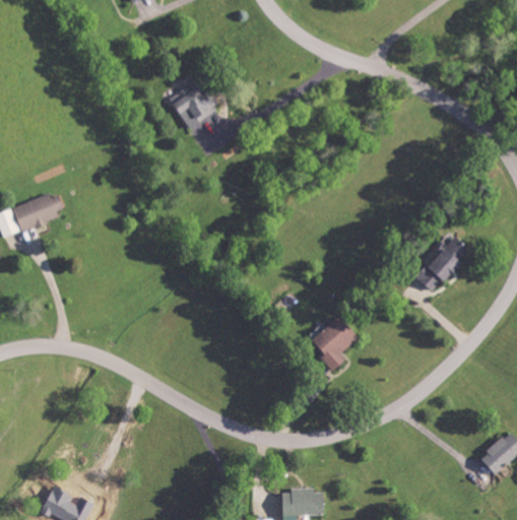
[(218,109),(198,77),(169,96),(189,128),(218,109)]
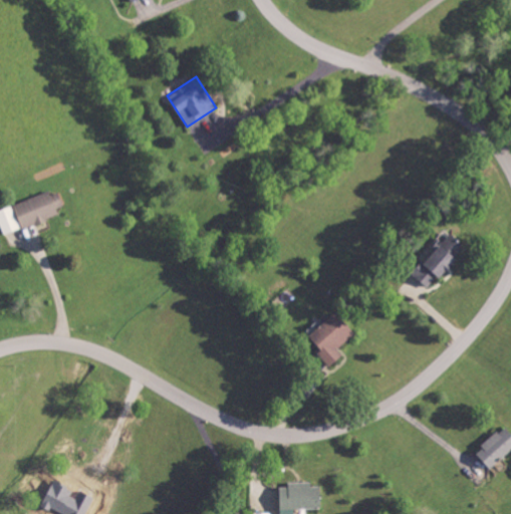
[(11,204),(20,228),(57,215),(54,208),(62,206),(57,192),(49,194),(47,191),(11,204)]
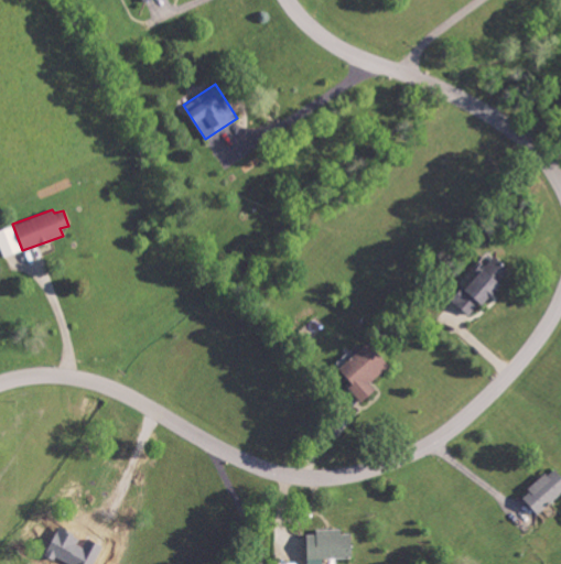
[(0,253),(1,257),(19,251),(11,226),(0,229),(0,253)]
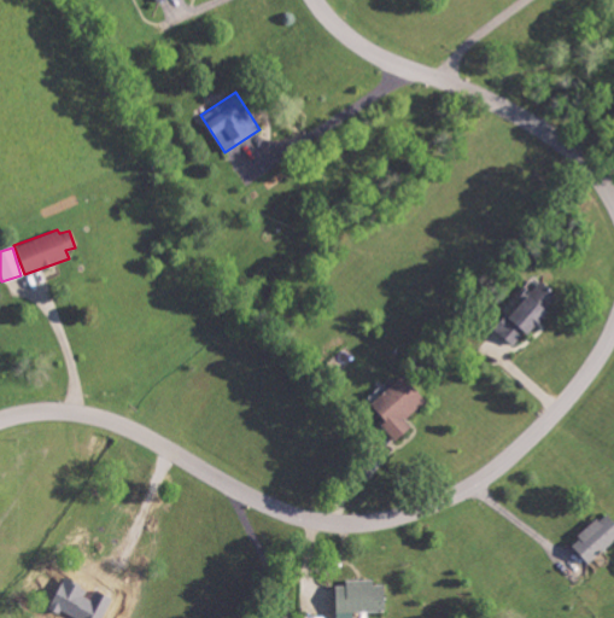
[(493,330),(513,345),(524,331),(528,334),(557,296),(537,279),(520,302),(521,303),(512,315),(507,312),(493,330)]
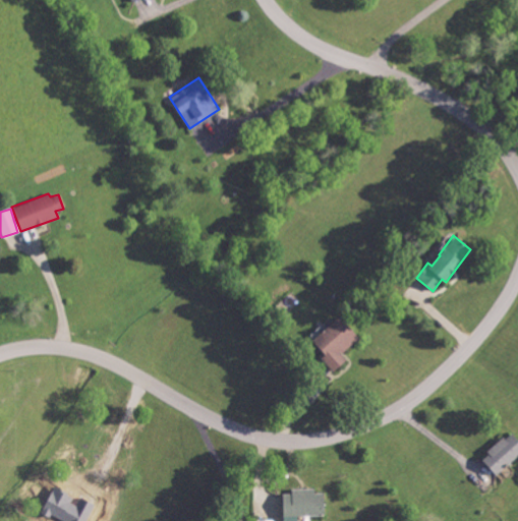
[(340,353),(358,338),(339,315),(308,343),(333,371),(346,359),(340,353)]
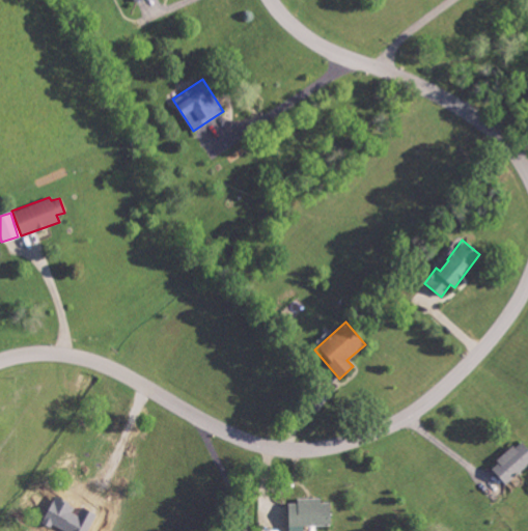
[(506,484),(527,464),(527,448),(520,440),(491,468),(506,484)]
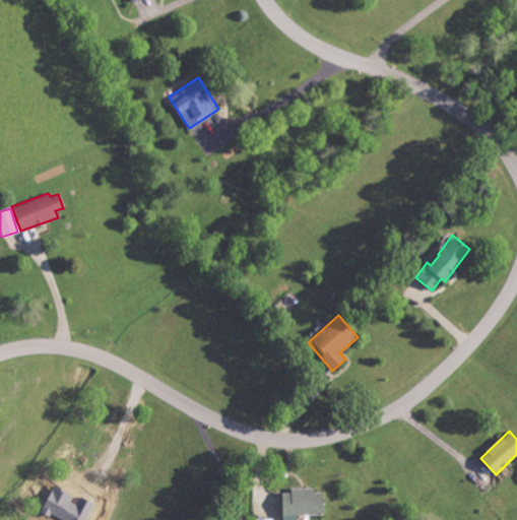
[(281,519),(296,519),(296,513),(323,513),(323,491),(313,492),(313,488),(281,489),(281,519)]
